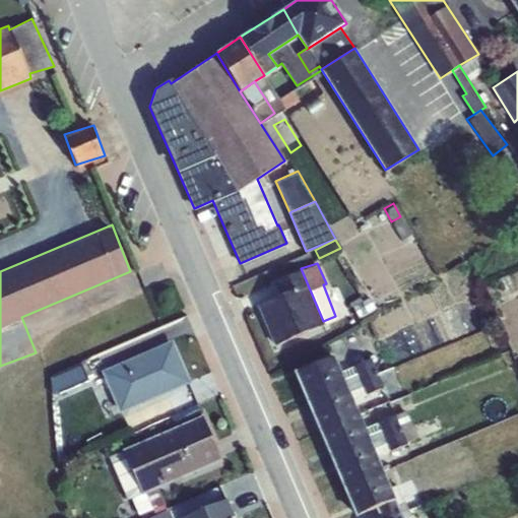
[(279,295),(257,304),(274,344),(324,323),(323,321),(301,268),(273,279),(279,295)]
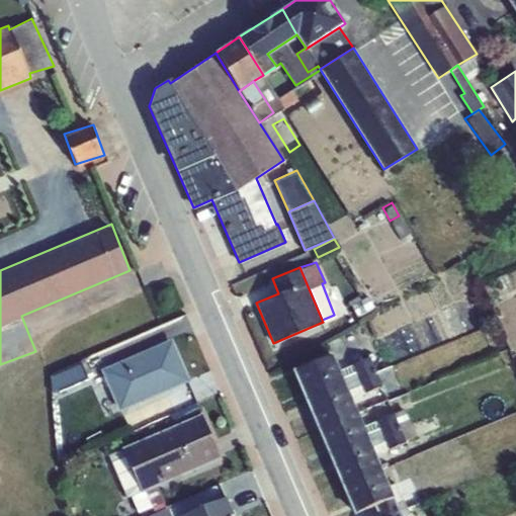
[(366,294),(350,304),(357,315),(373,305),(366,294)]
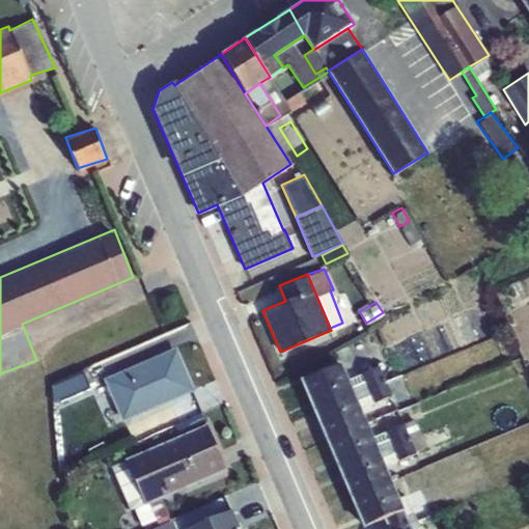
[(174,346),(104,378),(122,419),(193,389),(174,346)]
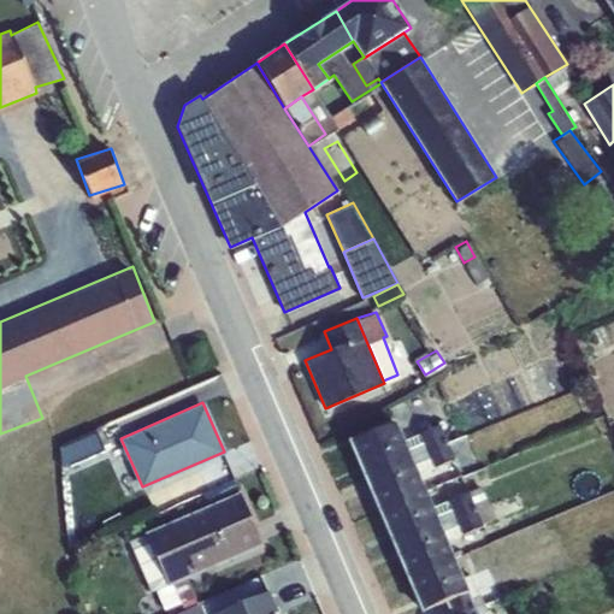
[(394,420),(350,440),(362,467),(406,448),(394,420)]
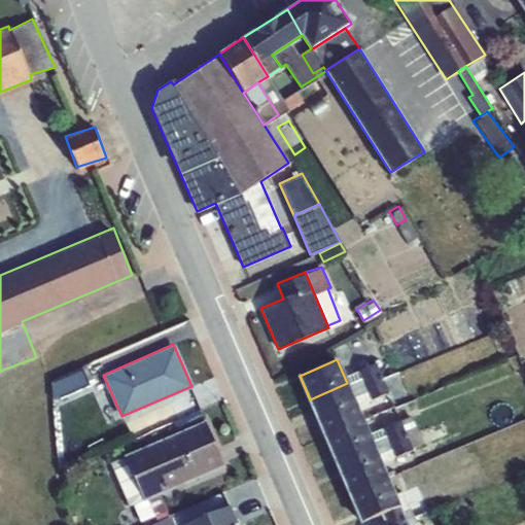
[(360,378),(347,383),(356,405),(398,386),(395,378),(400,376),(398,369),(381,377),(375,362),(357,370),(360,378)]
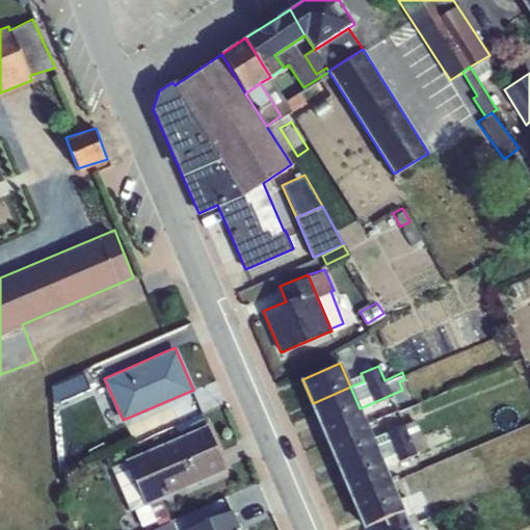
[(82,369),(53,380),(60,399),(89,387),(82,369)]
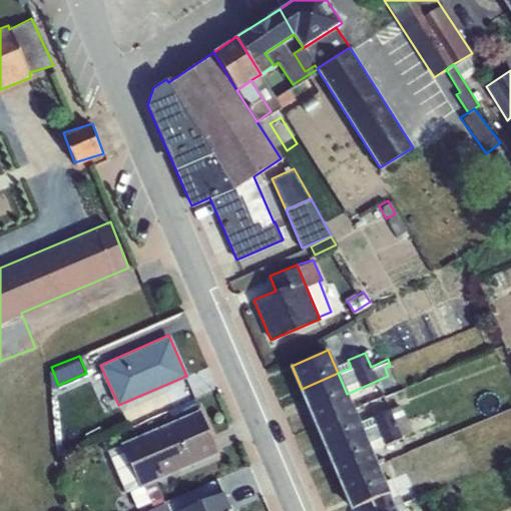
[(338,373),(302,389),(316,423),(353,408),(347,394),(338,373)]
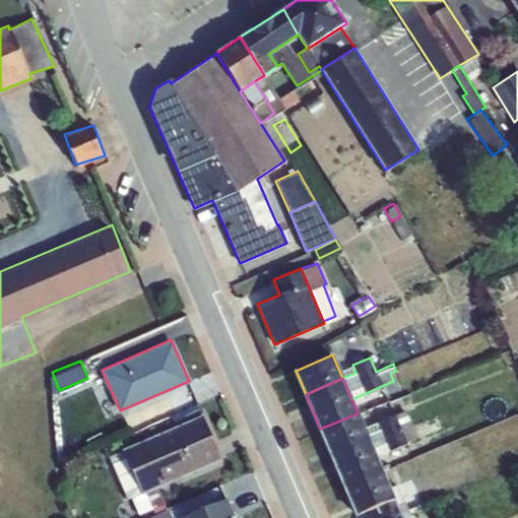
[(198,402),(171,414),(176,427),(202,414),(198,402)]
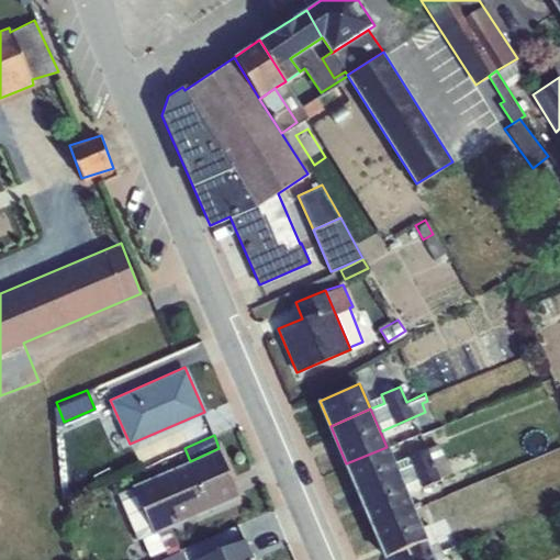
[(439,441),(438,443),(444,457),(433,462),(439,478),(452,472),(439,441)]
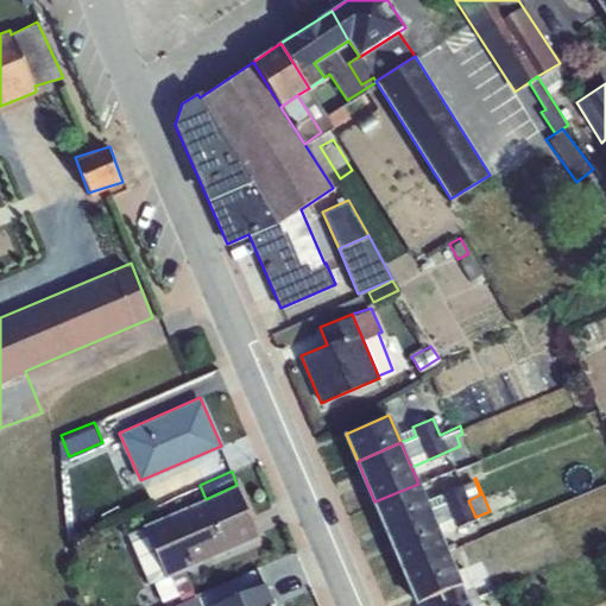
[(425,500),(431,515),(468,500),(480,494),(474,479),(425,500)]
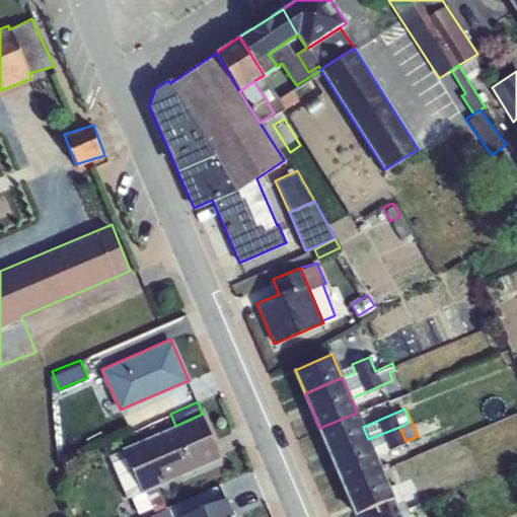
[(357,413),(319,428),(331,455),(368,439),(363,427),(357,413)]
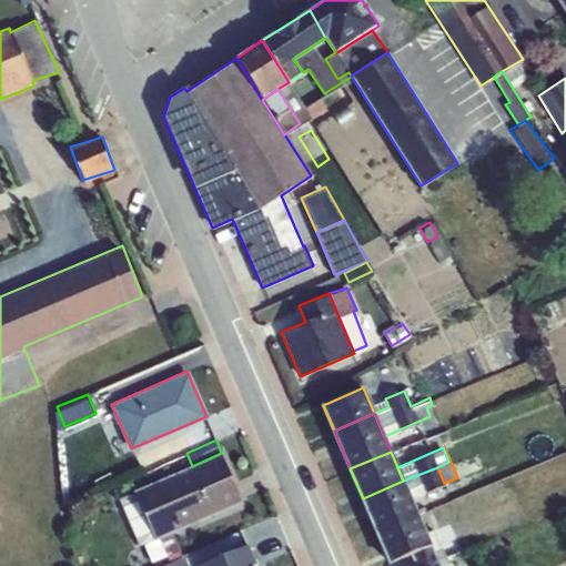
[(192,466),(132,491),(153,538),(159,536),(172,531),(242,501),(221,453),(192,466)]
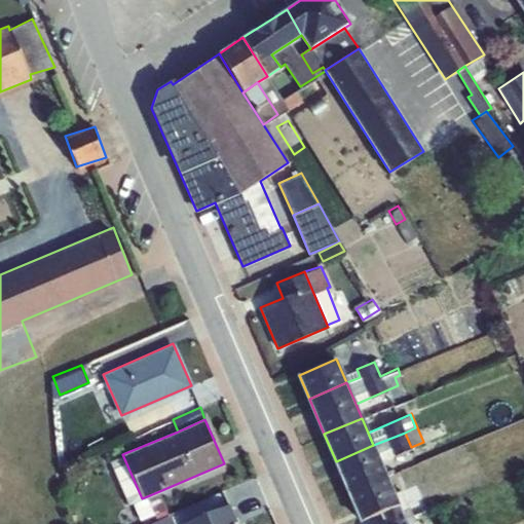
[(405,433),(373,445),(380,460),(411,447),(405,433)]
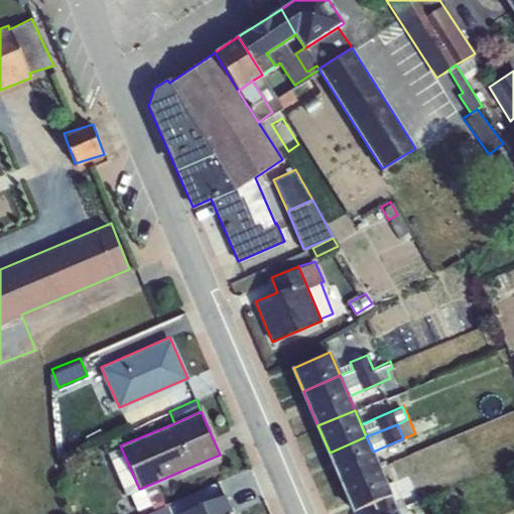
[(373,452),(366,436),(330,453),(343,485),(380,469),(373,452)]
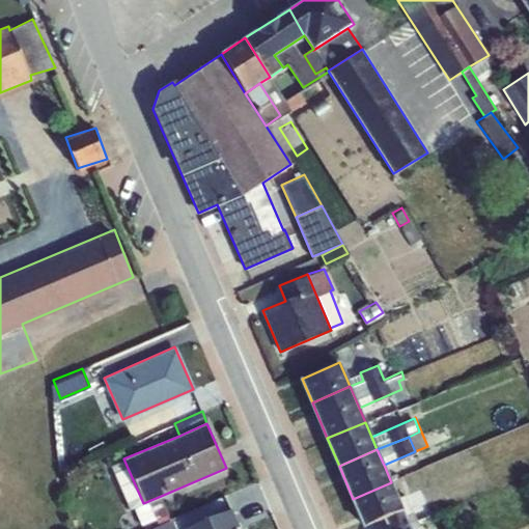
[(143,503),(123,458),(110,464),(130,508),(134,507),(141,525),(155,519),(148,501),(143,503)]
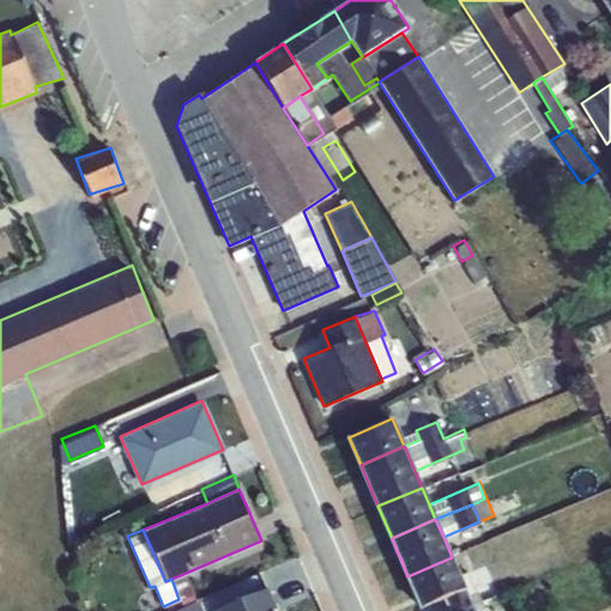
[(452,557),(407,576),(421,606),(445,597),(465,587),(452,557)]
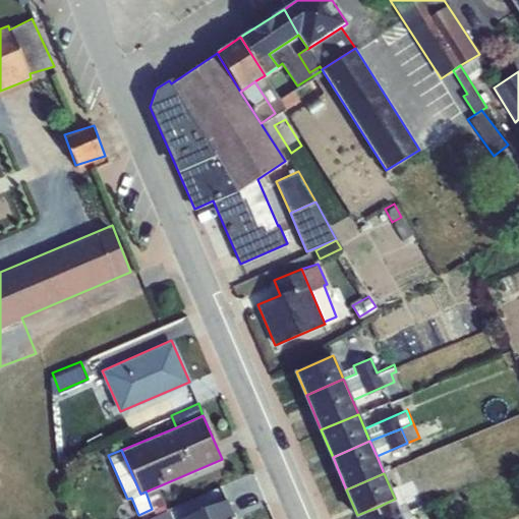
[(146,492),(152,509),(164,504),(158,486),(146,492)]
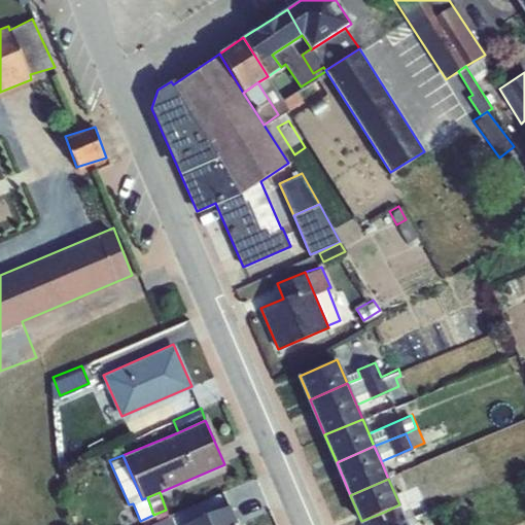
[(230,504),(183,524),(234,524),(238,523),(230,504)]
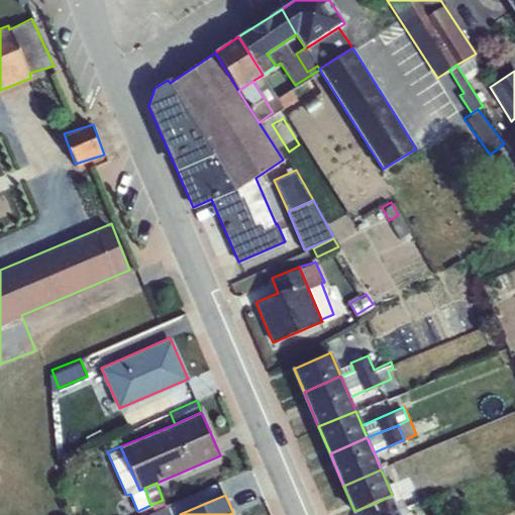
[(392,495),(375,503),(379,514),(381,514),(405,505),(401,496),(395,499),(392,495)]
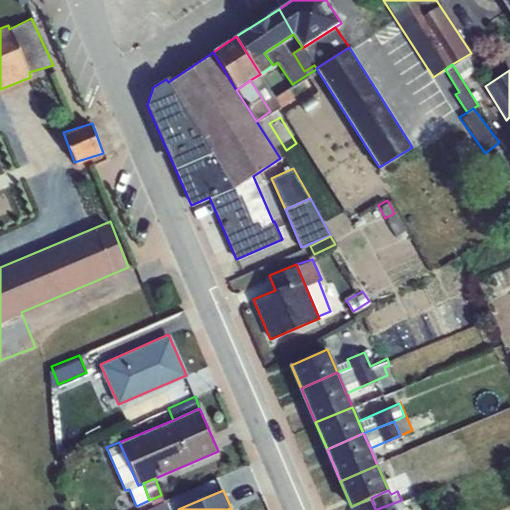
[(401,500),(377,509),(397,509),(404,506),(401,500)]
